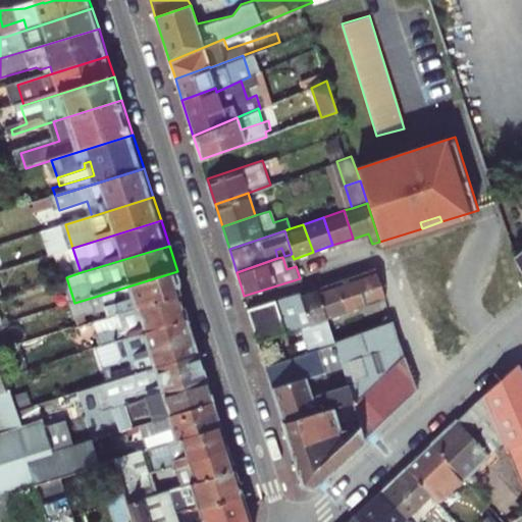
[(363,305),(384,299),(374,270),(354,277),(363,305)]
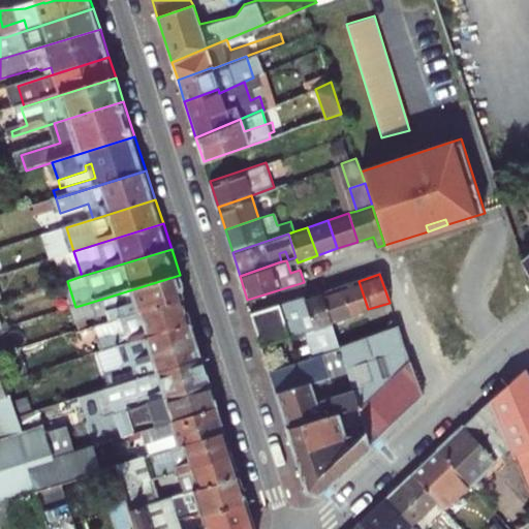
[(97,322),(181,297),(180,275),(96,301),(97,322)]
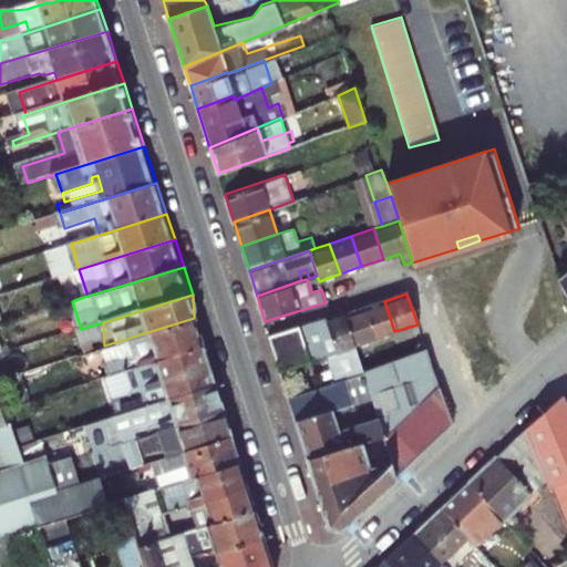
[(394,331),(384,301),(362,309),(372,339),(394,331)]
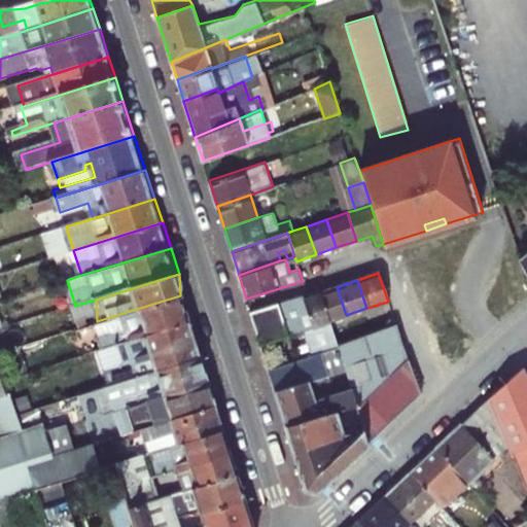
[(346,315),(337,287),(319,293),(327,321),(329,320),(346,315)]
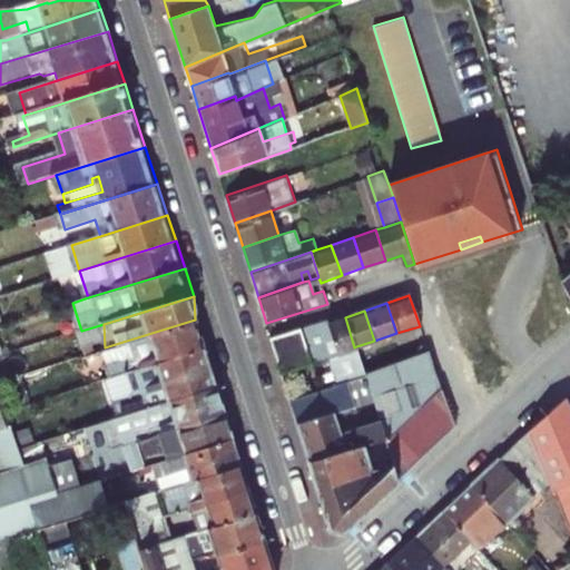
[(302,328),(313,361),(327,356),(354,347),(345,317),(327,324),(326,320),(302,328)]
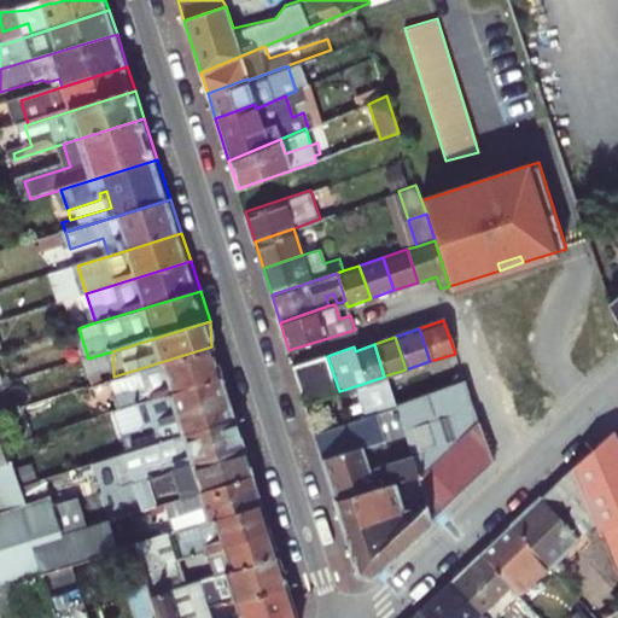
[(114,377),(122,404),(221,374),(211,347),(114,377)]
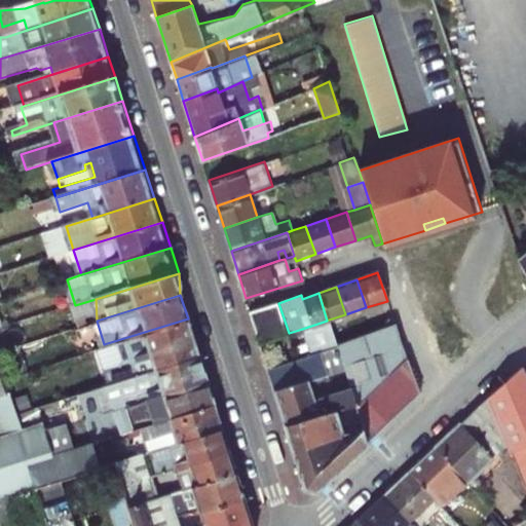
[(251,310),(260,343),(289,333),(278,303),(277,303),(251,310)]
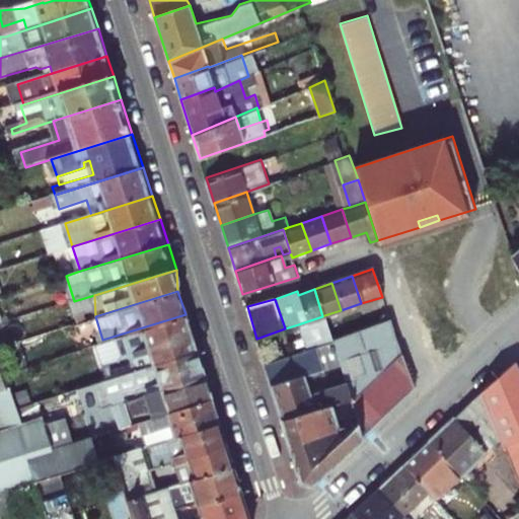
[(186,314),(102,340),(113,376),(197,350),(186,314)]
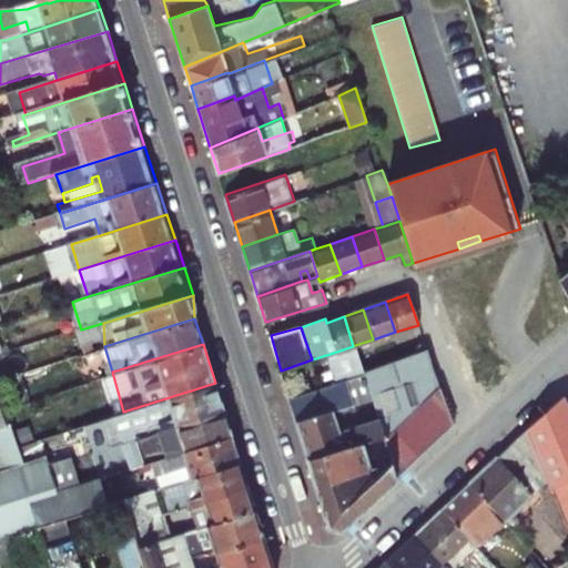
[(326,355),(335,381),(344,377),(364,371),(355,345),(353,346),(326,355)]
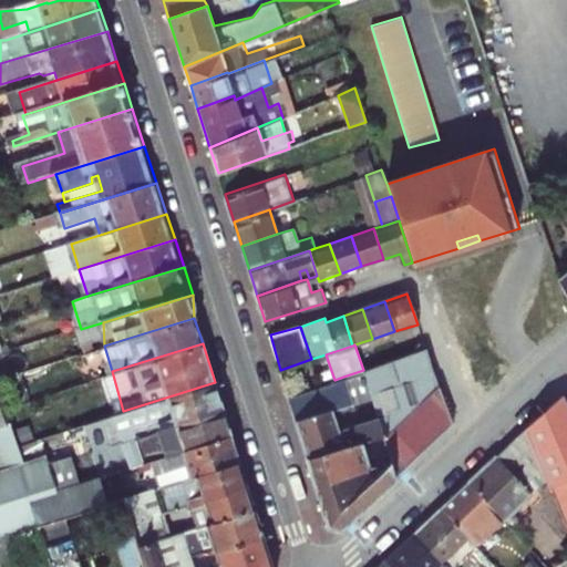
[(382,435),(394,478),(453,423),(426,348),(363,370),(369,393),(378,422),(382,435)]
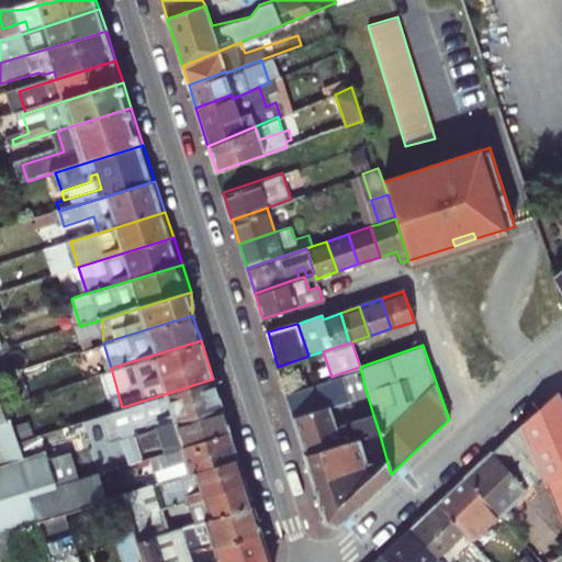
[(340,373),(348,395),(366,390),(360,367),(340,373)]
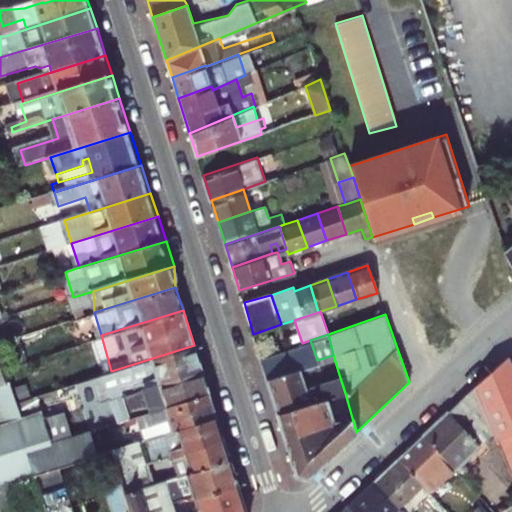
[(0,337),(0,389),(15,385),(0,337)]
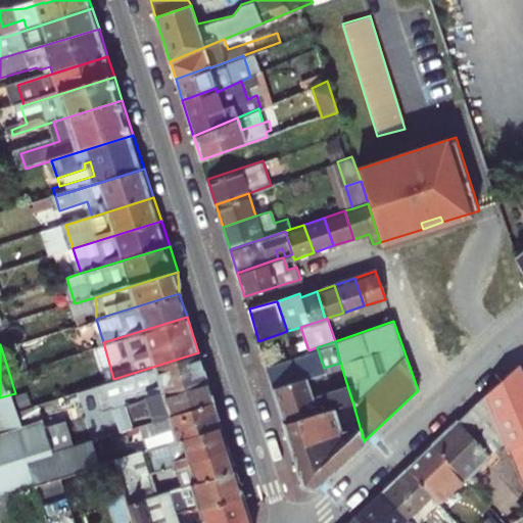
[(266,364),(273,388),(305,379),(325,373),(324,368),(317,347),(308,350),(266,364)]
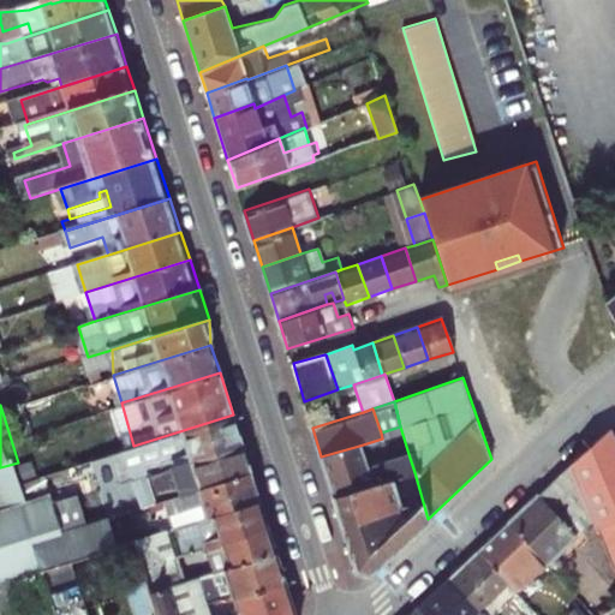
[(133,446),(123,448),(131,477),(144,473),(243,443),(233,415),(133,446)]
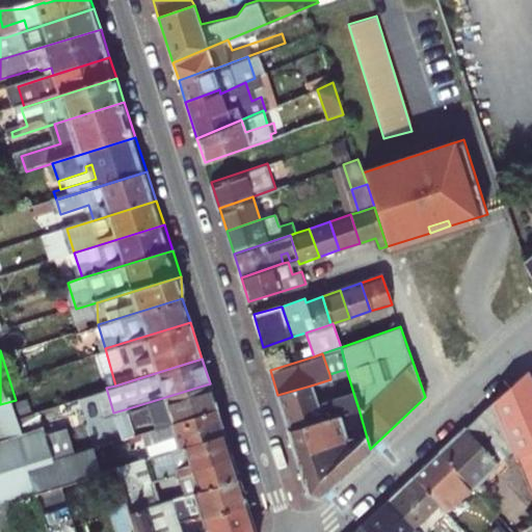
[(531,379),(529,372),(493,404),(508,441),(531,497),(531,379)]
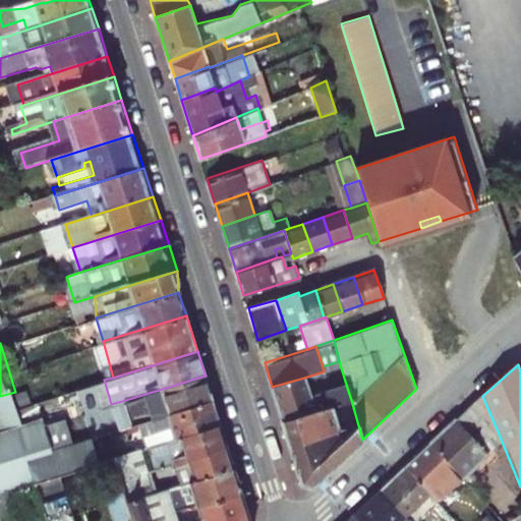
[(129,424),(140,421),(213,399),(206,375),(122,401),(129,424)]
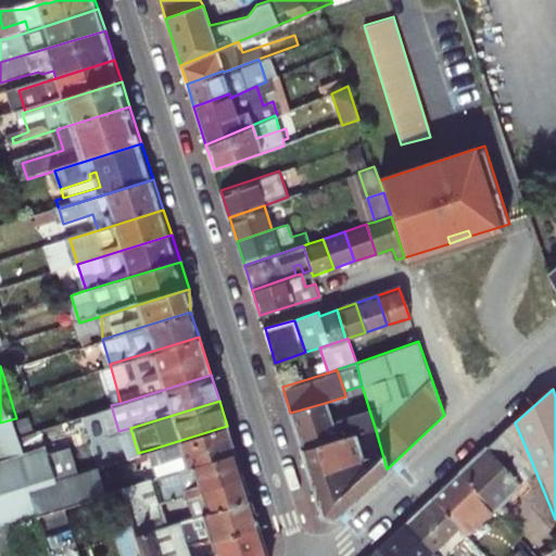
[(332,425),(325,403),(290,413),(301,450),(375,427),(370,414),(332,425)]
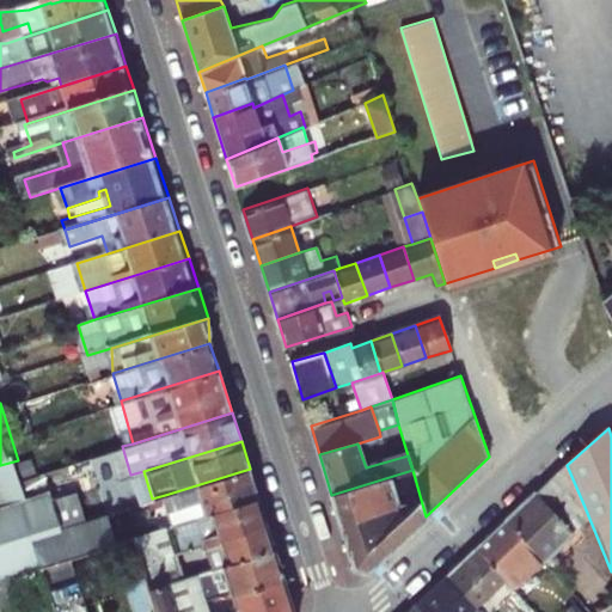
[(122,451),(81,463),(86,477),(126,465),(122,451)]
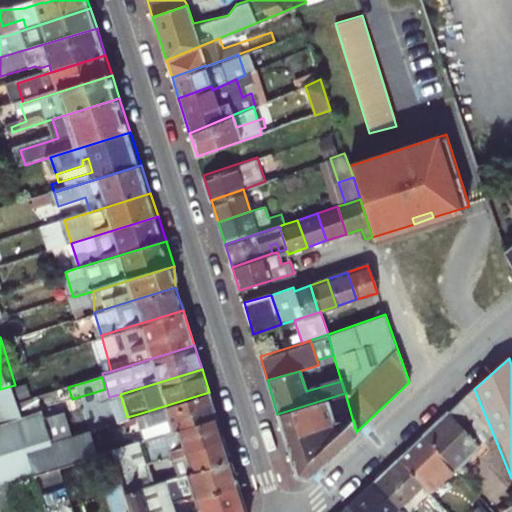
[(15,385),(0,389),(0,486),(16,481),(41,473),(104,455),(96,431),(75,437),(55,443),(47,420),(44,410),(25,416),(21,402),(15,385)]
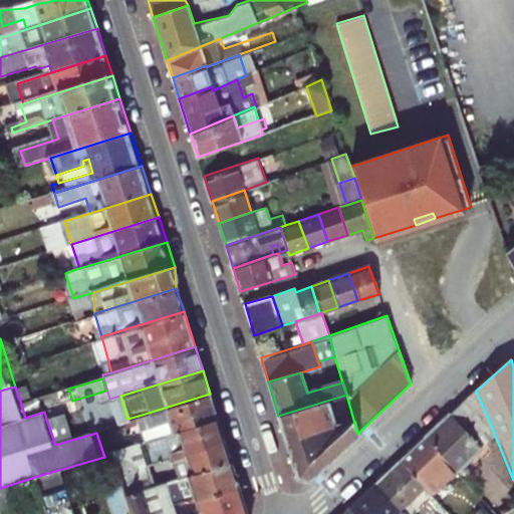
[(476,391),(427,436),(457,469),(482,446),(475,440),(491,426),(476,391)]
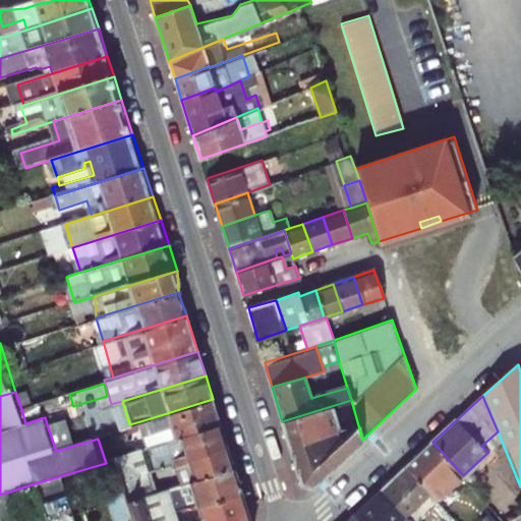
[(58,398),(21,409),(25,423),(45,417),(48,427),(66,422),(58,398)]
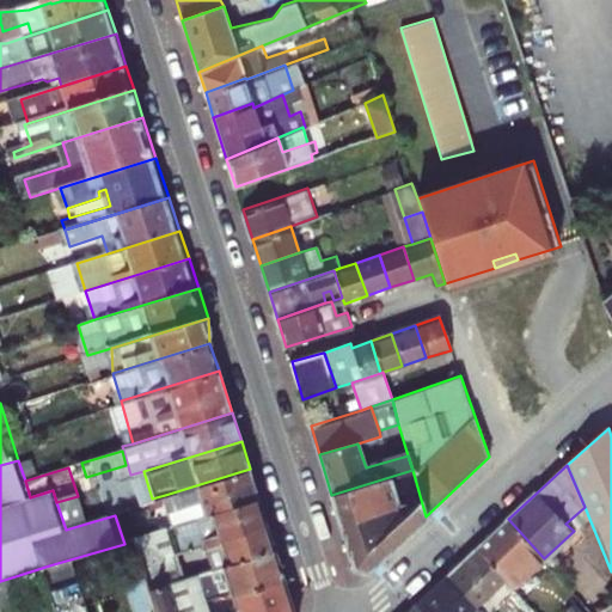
[(195,516),(259,497),(250,469),(165,495),(175,524),(195,516)]
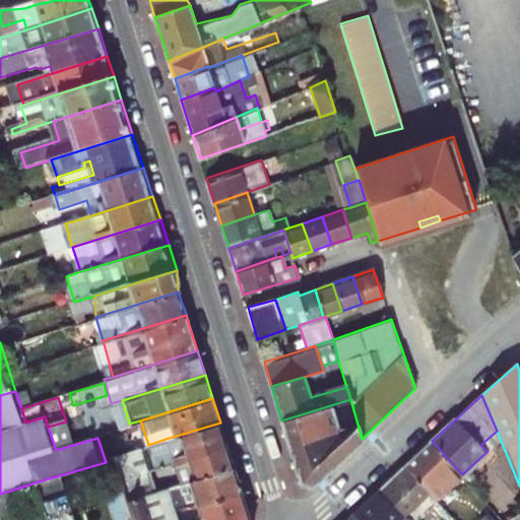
[(350,399),(281,420),(300,481),(312,485),(362,439),(350,399)]
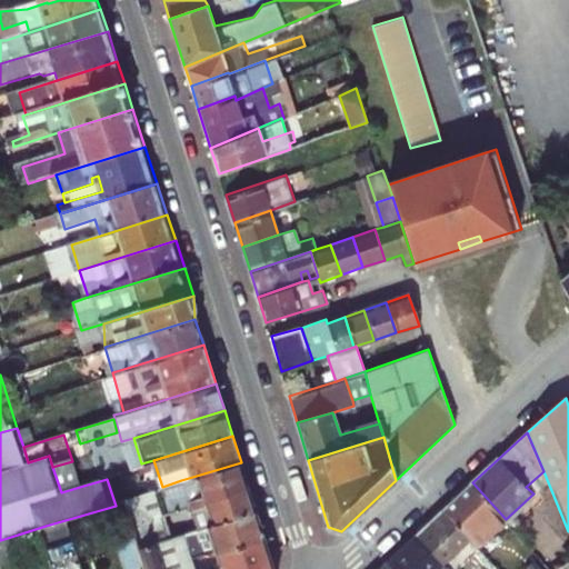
[(72,461),(52,467),(61,492),(83,486),(76,459),(72,461)]
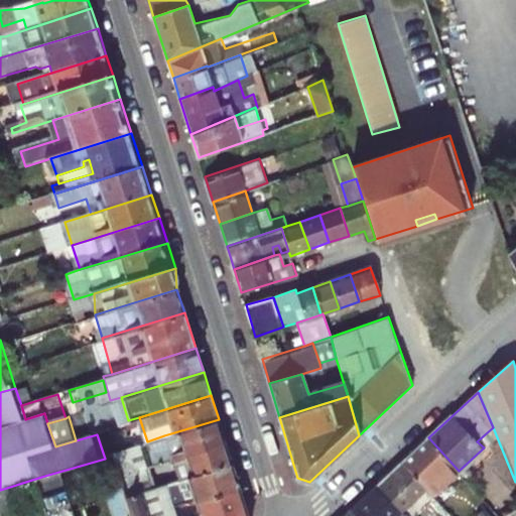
[(225,440),(219,419),(164,435),(167,445),(149,452),(153,463),(225,440)]
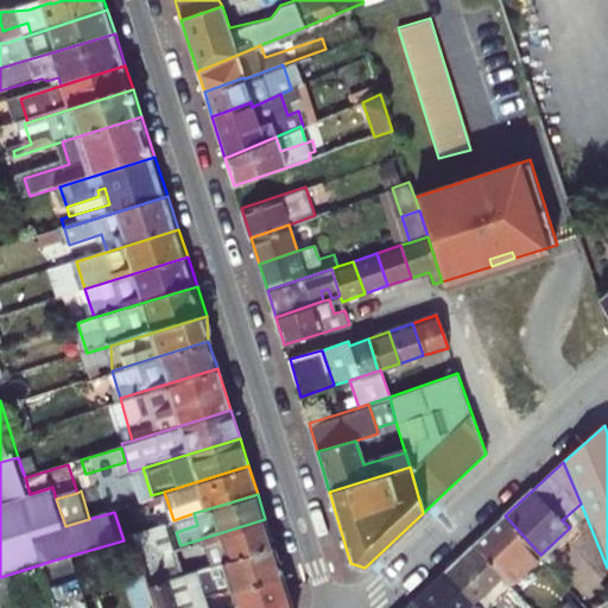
[(505,515),(473,545),(502,576),(511,586),(543,557),(540,555),(505,515)]
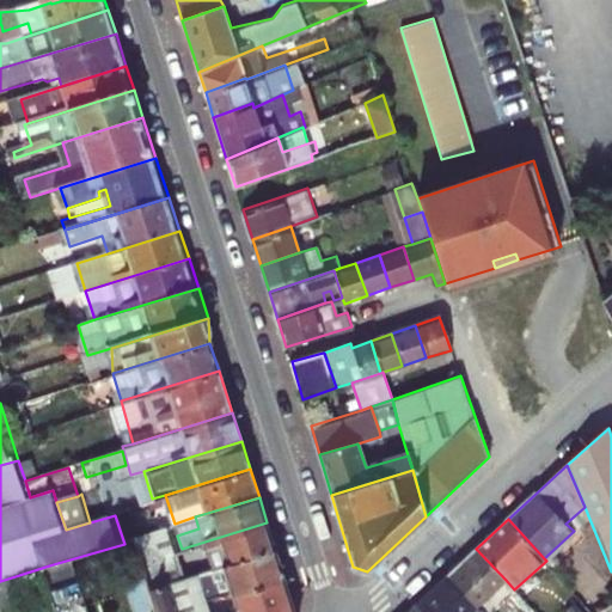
[(275,548),(267,522),(182,549),(176,551),(181,567),(209,557),(213,568),(275,548)]
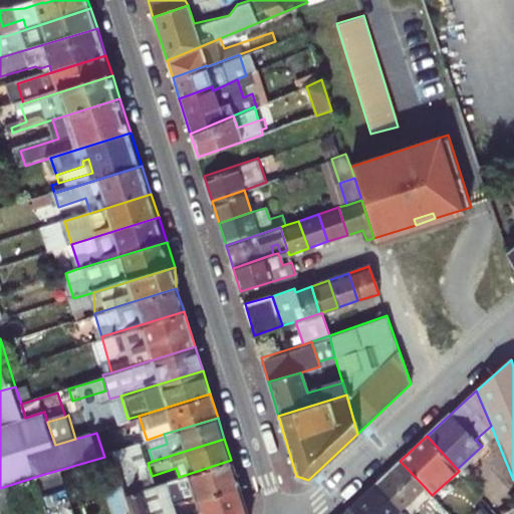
[(175,513),(171,503),(171,499),(169,493),(165,481),(147,487),(155,513),(147,513),(125,446),(111,451),(132,513),(175,513)]
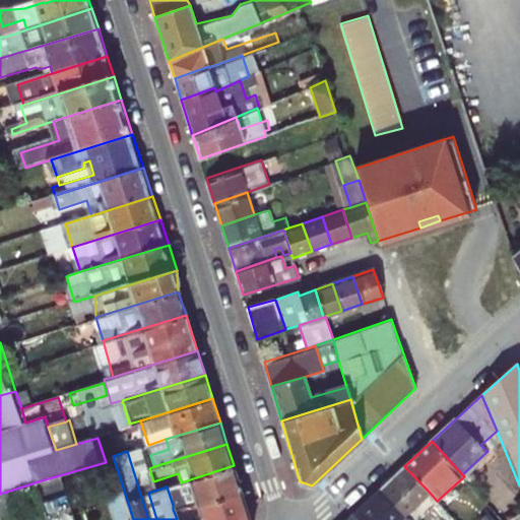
[(242,492),(234,465),(181,482),(167,486),(171,499),(184,495),(187,504),(197,501),(198,506),(242,492)]
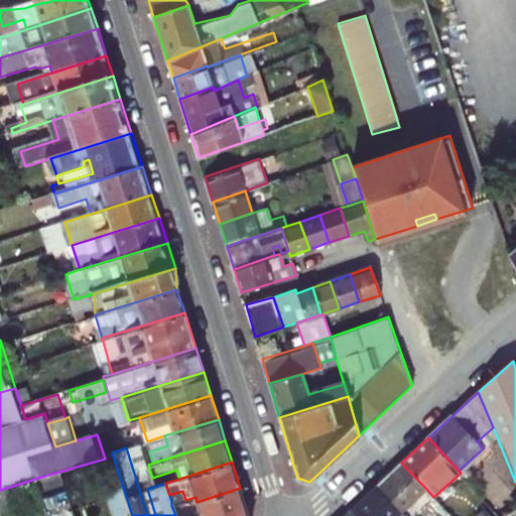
[(401,463),(377,486),(401,512),(426,489),(401,463)]
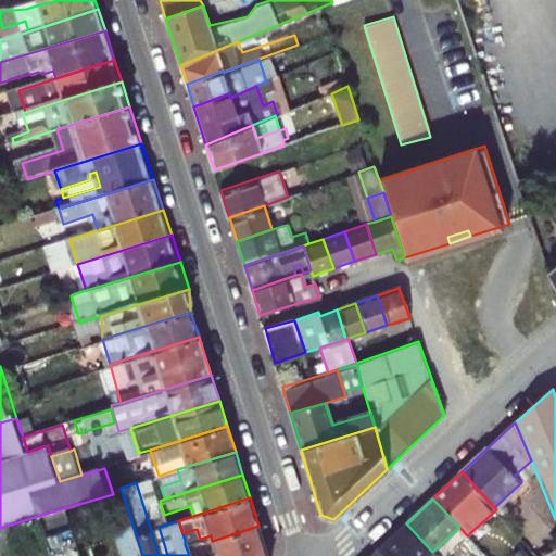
[(17,522),(21,535),(48,527),(45,514),(17,522)]
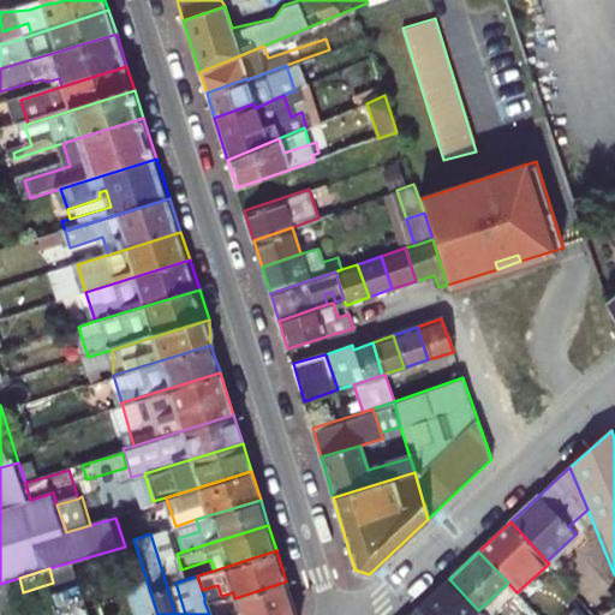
[(417,614),(472,614),(478,610),(449,579),(415,611),(417,614)]
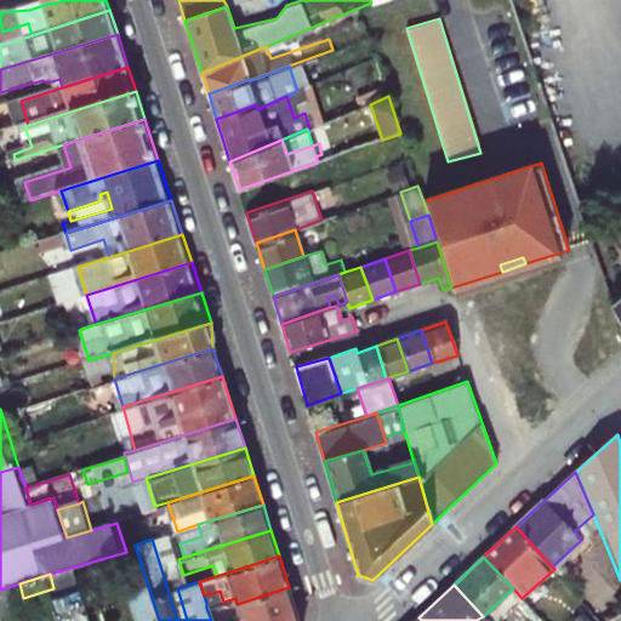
[(300,620),(289,587),(237,604),(235,598),(223,602),(212,605),(206,608),(211,620),(300,620)]
